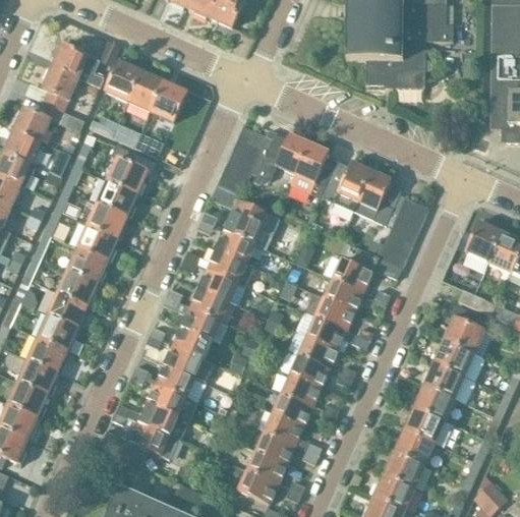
[(189,0),(186,7),(209,17),(216,0),(189,0)]
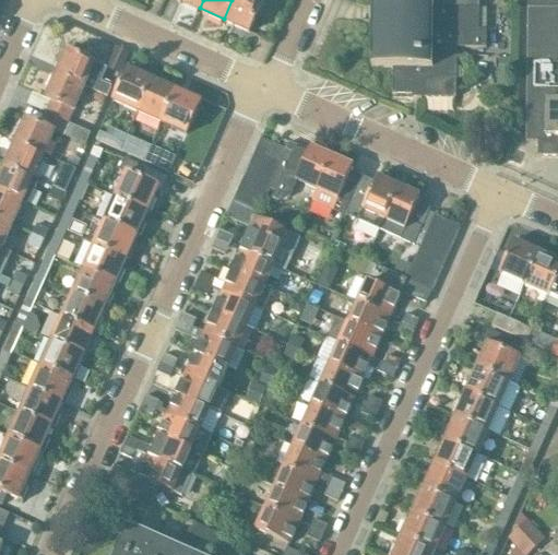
[(262,1),(260,0),(232,0),(224,19),(249,30),(262,1)]
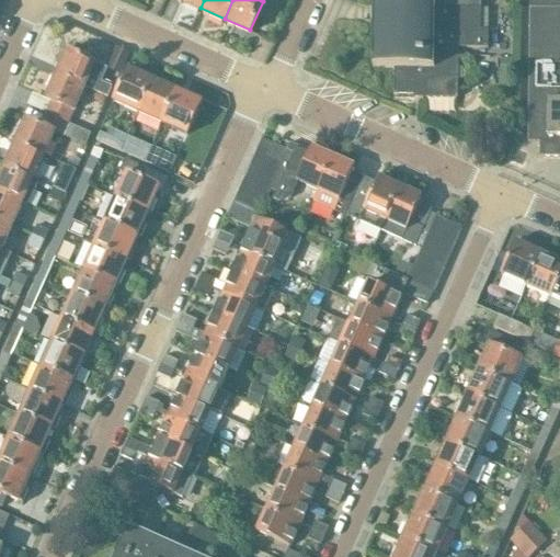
[(436,66),(436,0),(375,0),(374,65),(396,65),(436,66)]
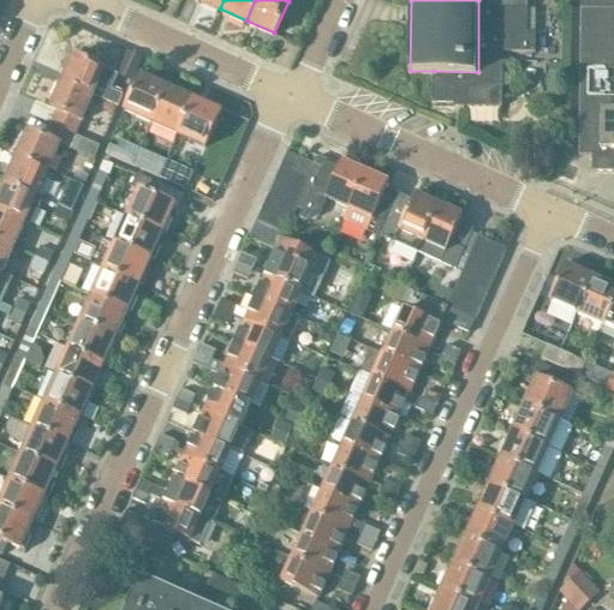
[(537,29),(528,29),(528,0),(478,0),(478,72),(434,71),(434,101),(465,101),(465,103),(504,105),(504,48),(536,49),(537,29)]
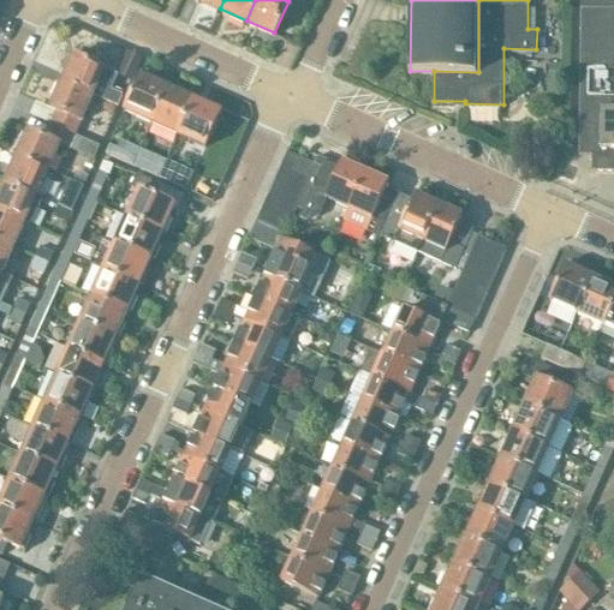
[(582,0),(580,151),(592,153),(592,168),(613,167),(613,0),(582,0)]
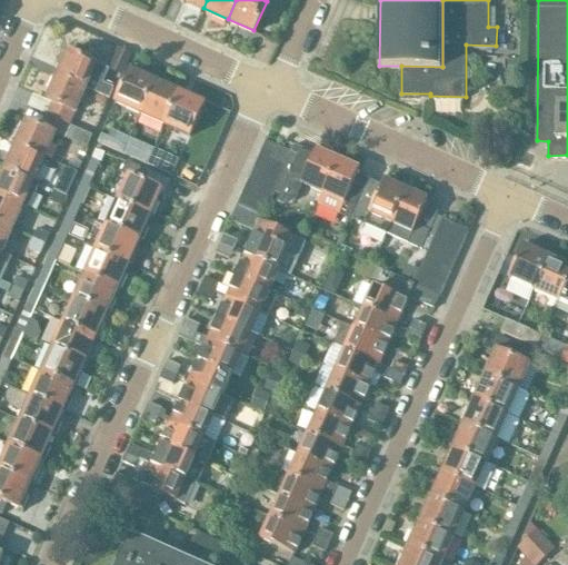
[(83,56),(86,46),(78,42),(71,50),(68,48),(57,72),(86,86),(86,85),(108,95),(112,85),(101,80),(108,66),(83,56)]
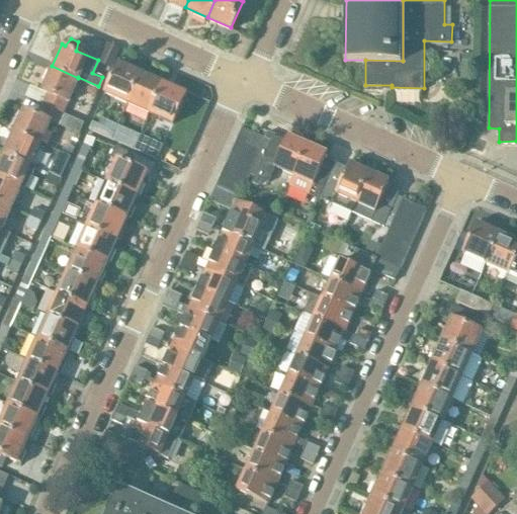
[(106,38),(102,47),(116,54),(120,45),(106,38)]
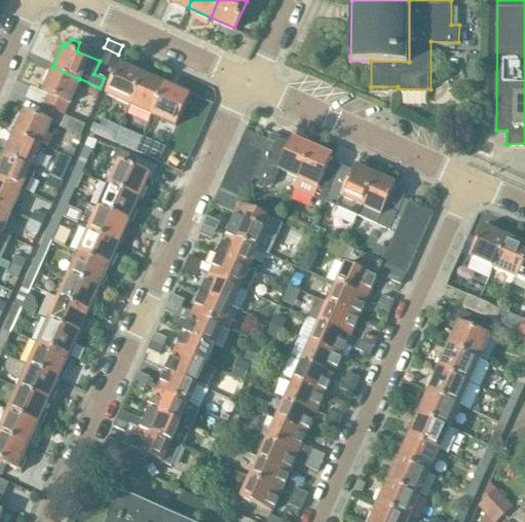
[(145,69),(122,59),(107,91),(129,102),(145,69)]
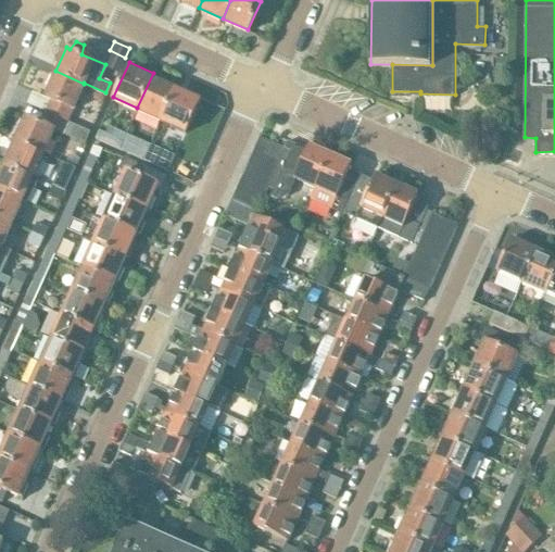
[(84,84),(55,71),(45,95),(51,97),(46,110),(67,120),(84,84)]
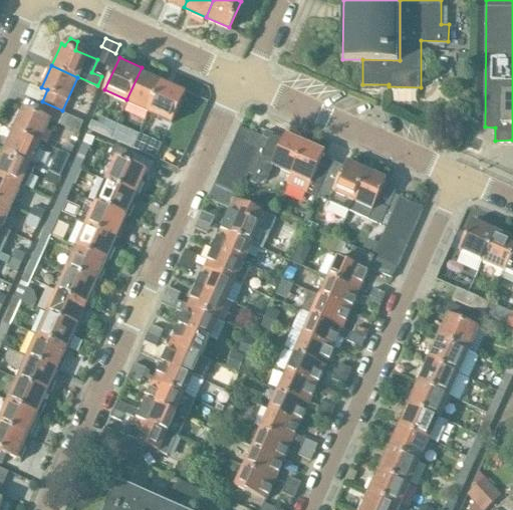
[(164,77),(142,67),(126,99),(150,109),(164,77)]
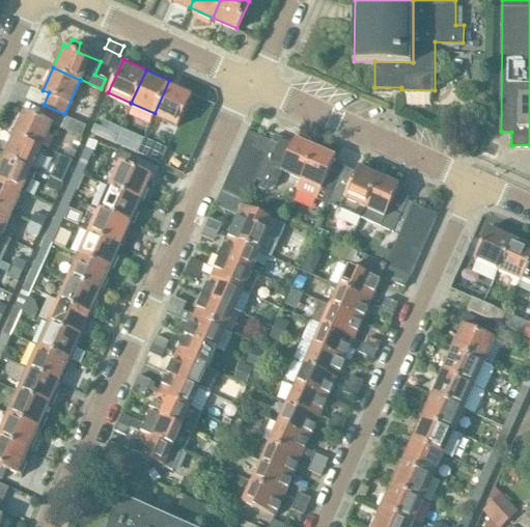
[(193,90),(169,80),(155,113),(177,123),(193,90)]
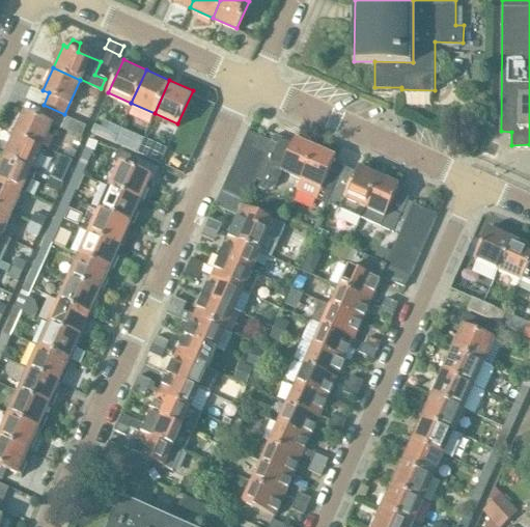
[(64,114),(44,105),(38,115),(24,109),(14,132),(42,144),(51,121),(59,125),(64,114)]
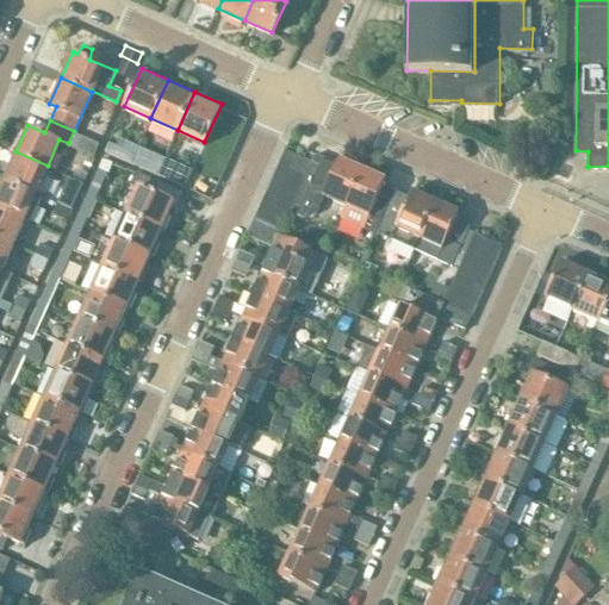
[(136,153),(110,141),(105,149),(131,161),(136,153)]
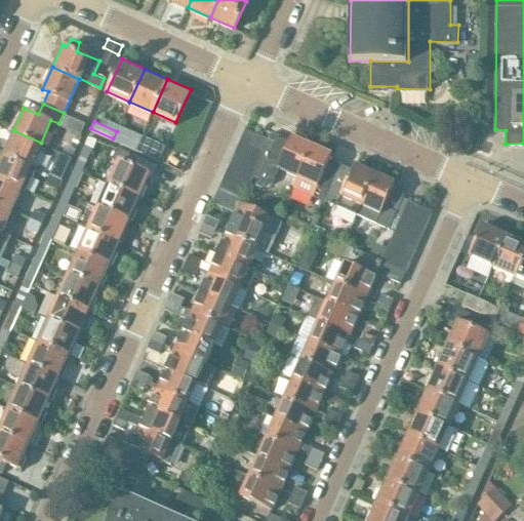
[(270,137),(246,127),(240,138),(264,149),(270,137)]
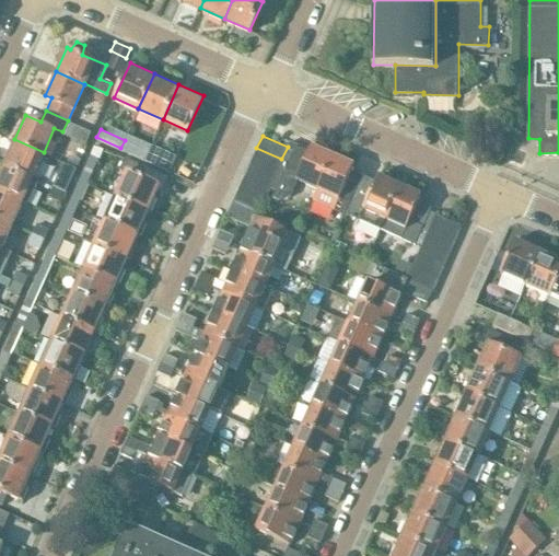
[(44,152),(14,139),(4,163),(33,176),(44,152)]
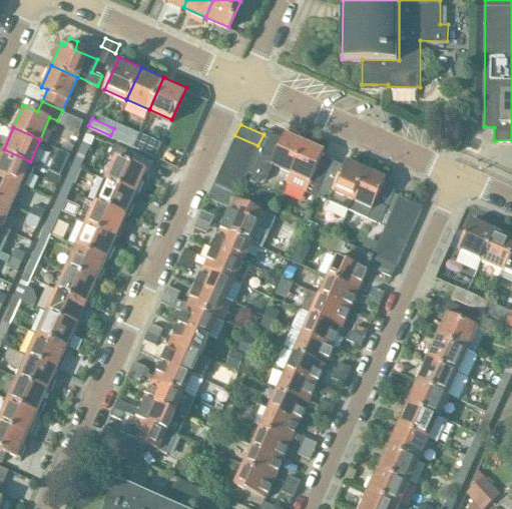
[(136,137),(114,128),(110,135),(133,145),(136,137)]
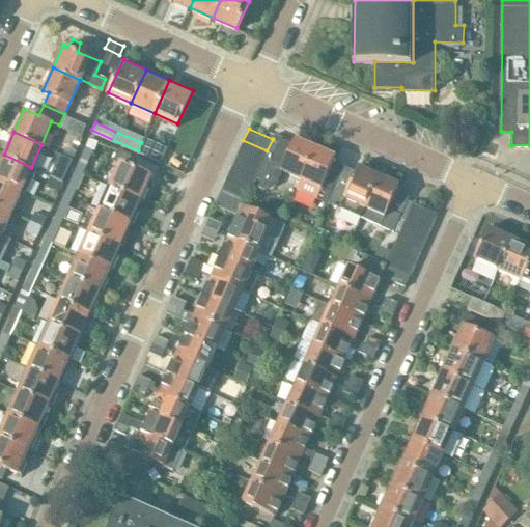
[(144,135),(141,142),(138,150),(162,161),(168,145),(144,135)]
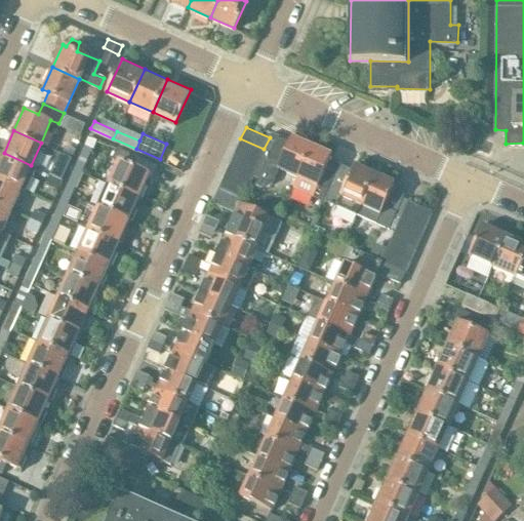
[(312,144),(291,135),(289,139),(278,134),(255,187),(263,190),(275,177),(279,167),(297,175),(312,144)]
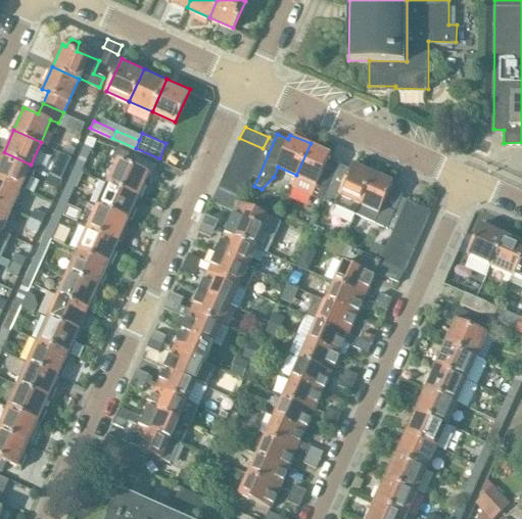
[(263,148),(239,138),(234,150),(257,160),(263,148)]
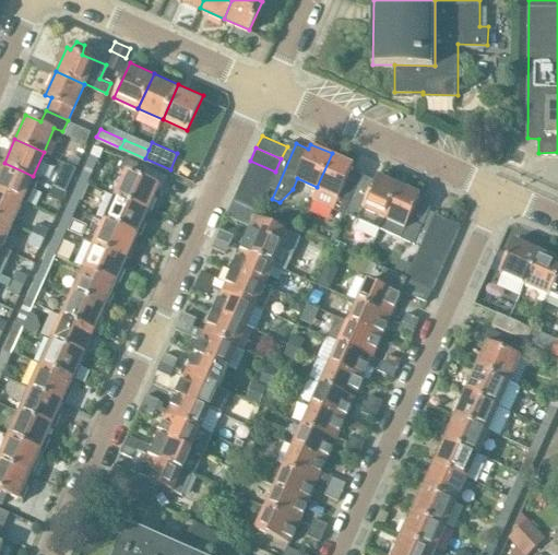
[(88,180),(99,155),(91,152),(80,177),(88,180)]
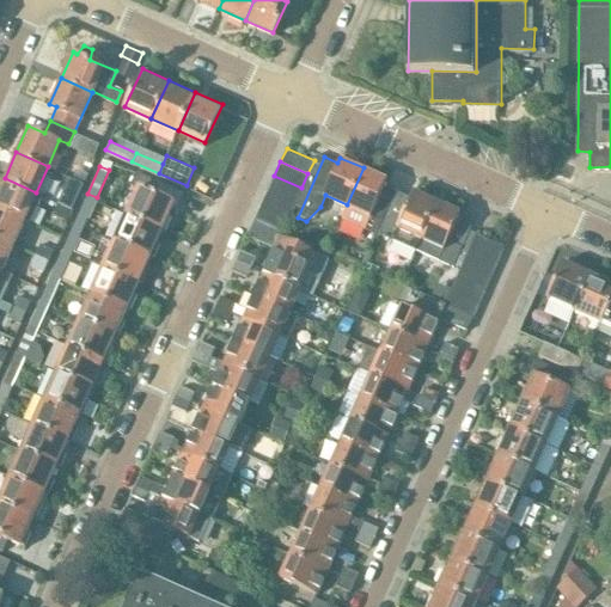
[(398,190),(384,184),(388,178),(364,167),(347,204),(342,218),(379,234),(386,218),(398,190)]
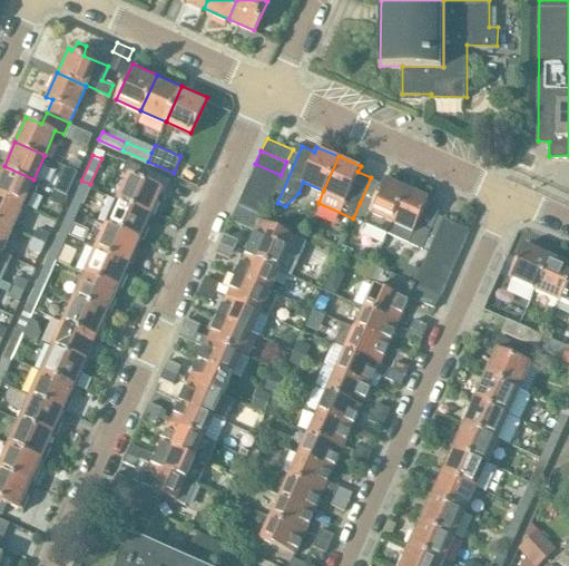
[(149,168),(125,157),(120,168),(128,172),(118,196),(150,212),(155,213),(160,199),(157,197),(162,186),(145,178),(149,168)]
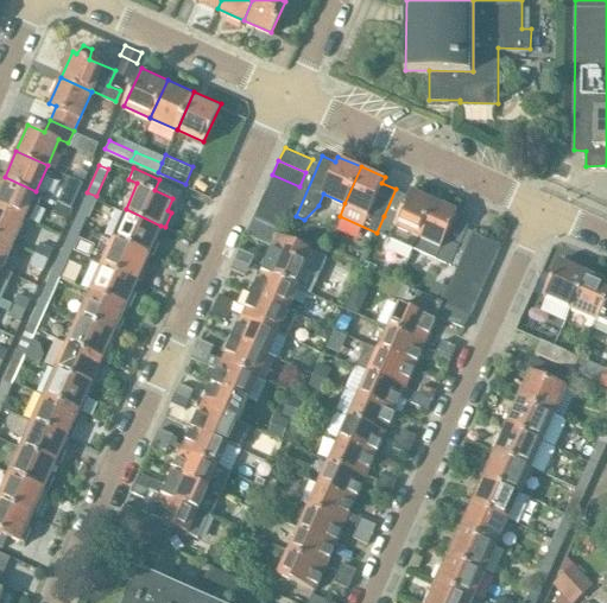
[(299,186),(272,175),(266,188),(293,201),(299,186)]
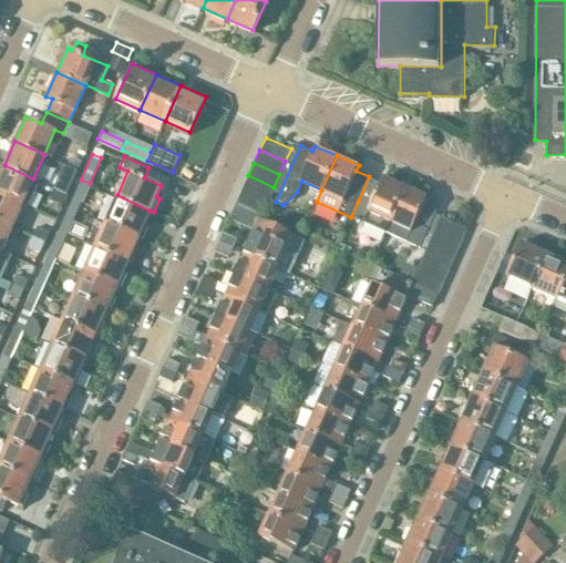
[(4,165),(0,174),(0,191),(23,201),(29,204),(40,181),(33,178),(4,165)]
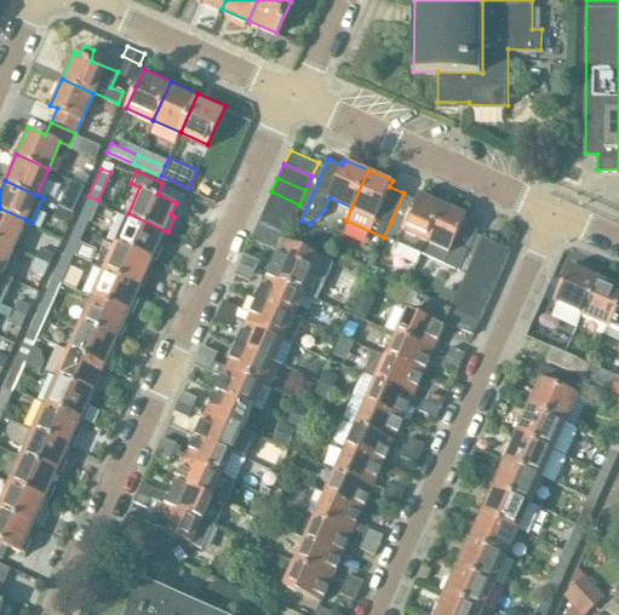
[(299,205),(271,191),(265,206),(293,218),(299,205)]
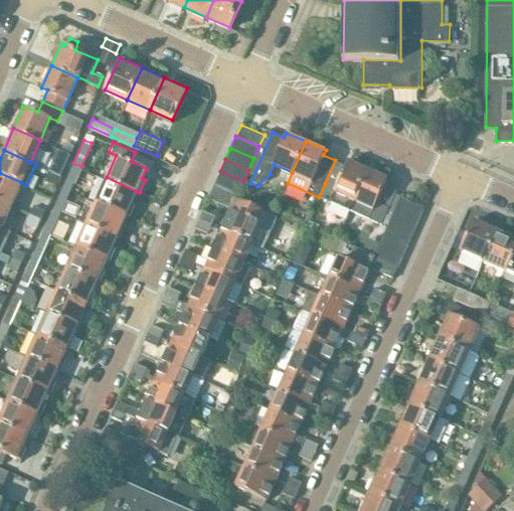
[(49,170),(60,175),(64,165),(53,160),(49,170)]
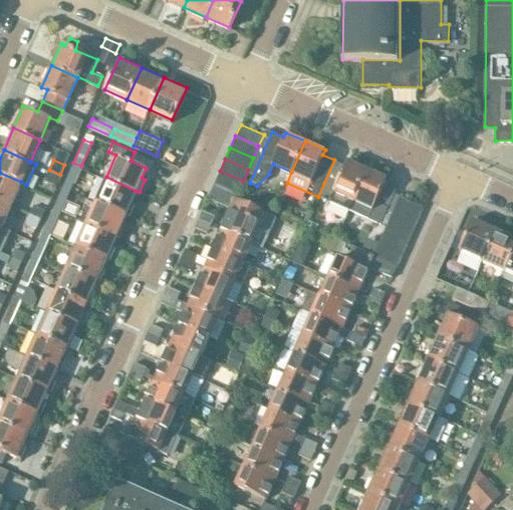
[(366,169),(347,160),(345,165),(334,160),(324,183),(335,188),(329,201),(349,209),(366,169)]
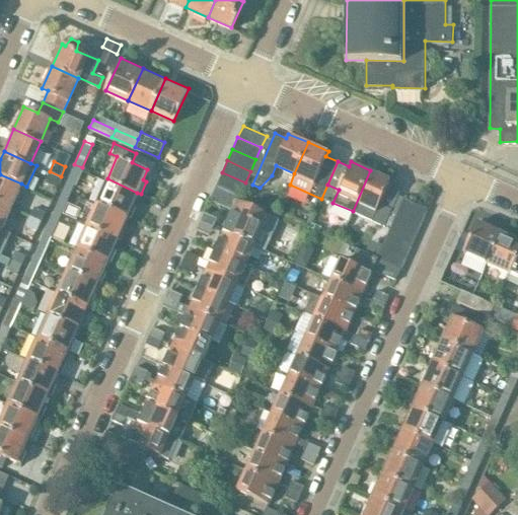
[(82,167),(74,164),(64,187),(72,191),(77,178),(82,167)]
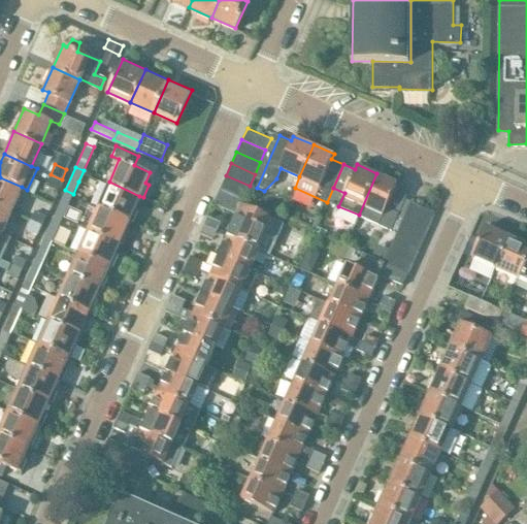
[(409,188),(376,173),(359,215),(377,223),(391,228),(409,188)]
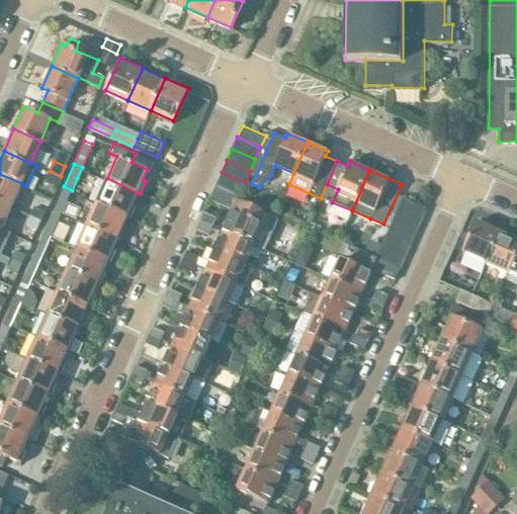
[(50,171),(46,180),(58,186),(62,177),(61,176),(50,171)]
